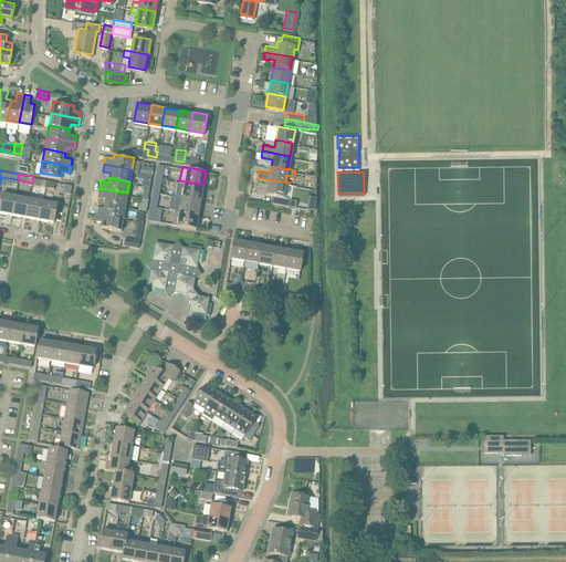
[(272,194),(271,200),(290,204),(291,196),(287,196),(290,183),(269,179),(266,193),(272,194)]
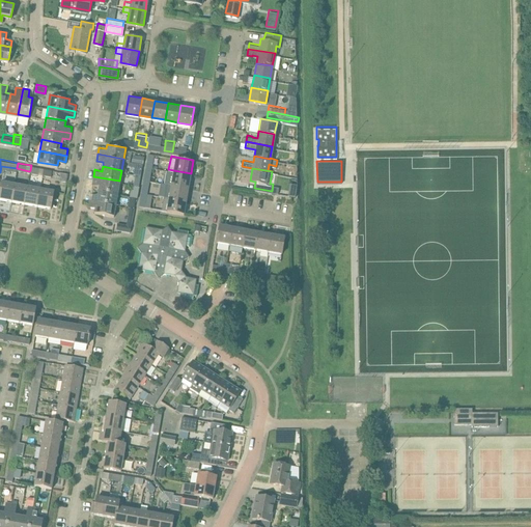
[(191,173),(173,170),(171,183),(189,186),(191,173)]
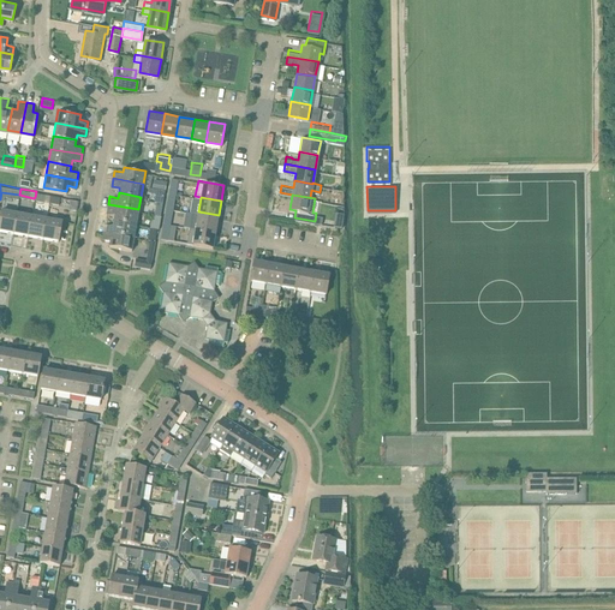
[(138,209),(108,204),(107,211),(115,213),(114,219),(136,222),(138,209)]
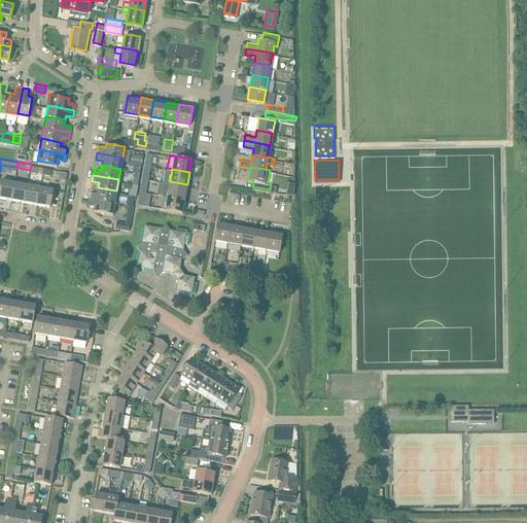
[(0,185),(0,195),(11,198),(14,180),(1,178),(0,185)]
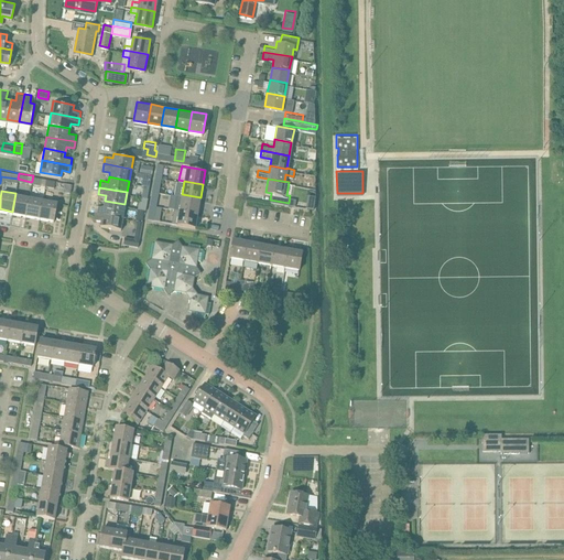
[(12,212),(25,214),(29,196),(15,193),(12,212)]
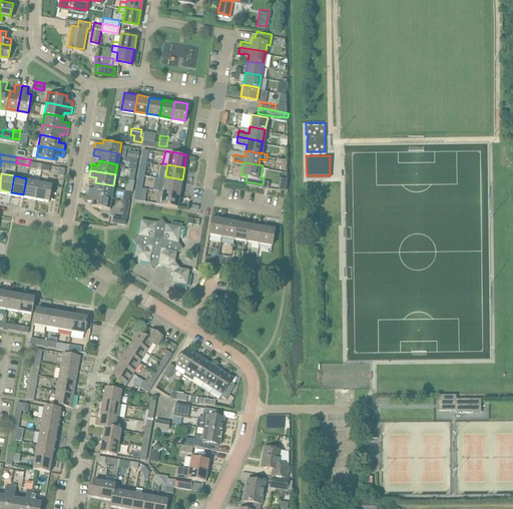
[(160,175),(158,188),(163,189),(179,192),(182,179),(165,176),(160,175)]
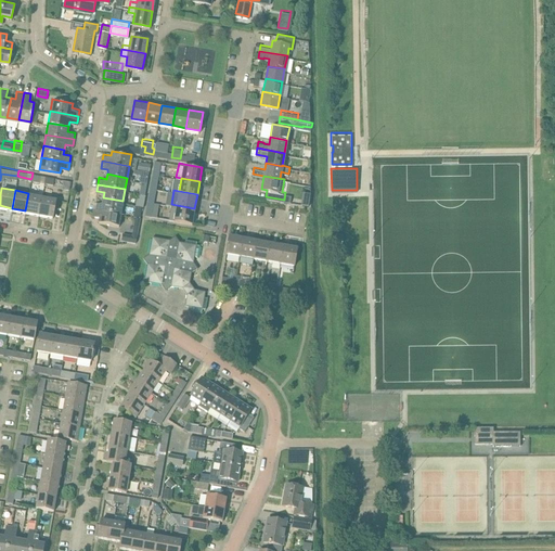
[(42,195),(28,193),(25,210),(39,213),(42,195)]
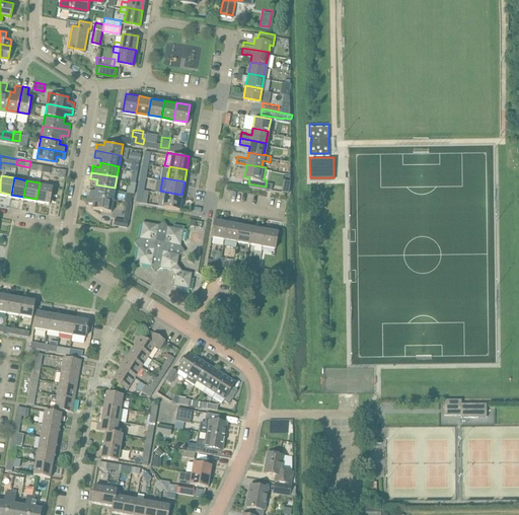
[(53,185),(40,182),(36,199),(50,202),(53,185)]
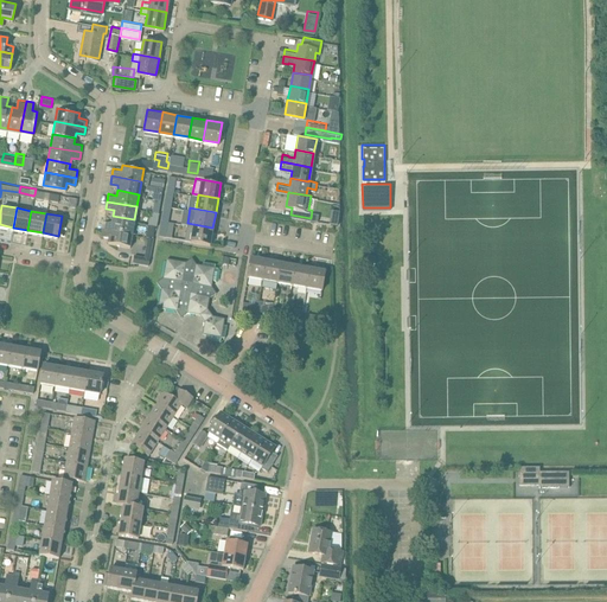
[(103,219),(102,226),(133,232),(134,219),(113,216),(112,221),(103,219)]
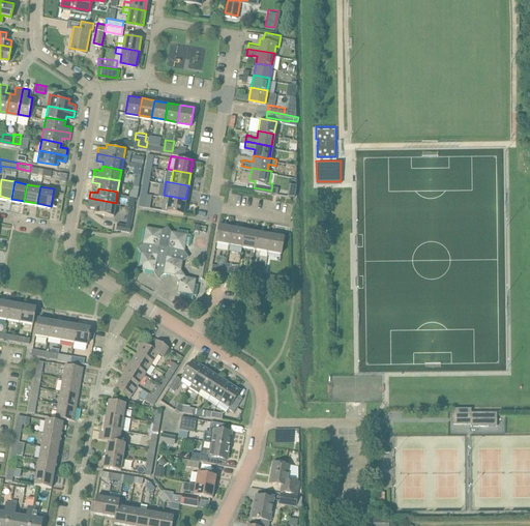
[(129,194),(127,204),(134,205),(136,195),(130,194),(129,194)]
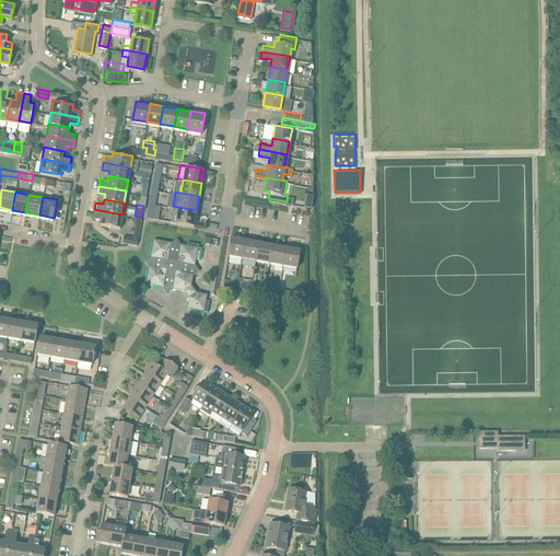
[(173,206),(171,218),(176,219),(176,220),(194,223),(196,210),(178,207),(173,206)]
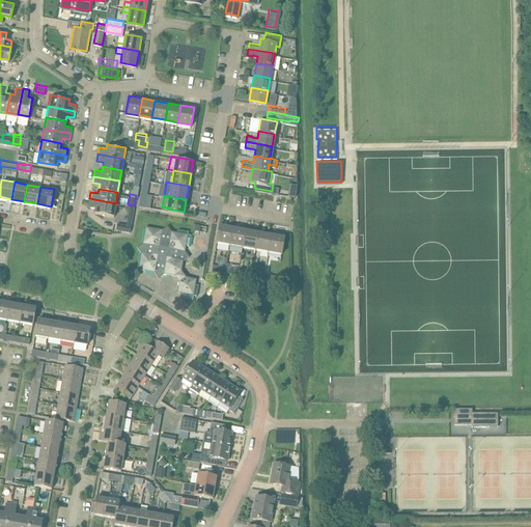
[(116,203),(89,198),(88,204),(95,205),(94,211),(114,214),(116,203)]
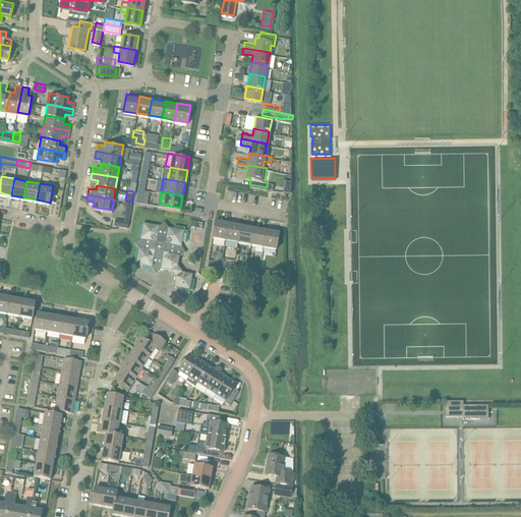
[(130,207),(127,206),(124,218),(115,217),(114,223),(127,226),(128,219),(130,207)]
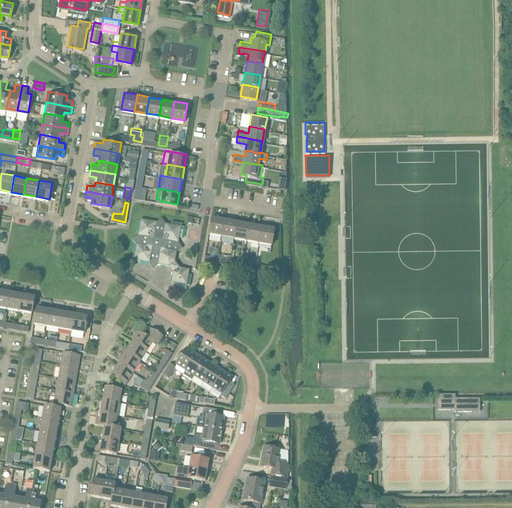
[(136,241),(133,257),(149,260),(153,265),(158,261),(168,263),(172,269),(171,279),(176,280),(175,283),(186,285),(187,282),(190,283),(192,272),(189,271),(189,266),(179,264),(175,258),(177,249),(177,248),(182,245),(178,239),(179,234),(182,235),(184,224),(181,223),(182,221),(182,220),(171,218),(171,221),(166,220),(162,215),(156,219),(140,216),(138,232),(132,236),(136,241)]
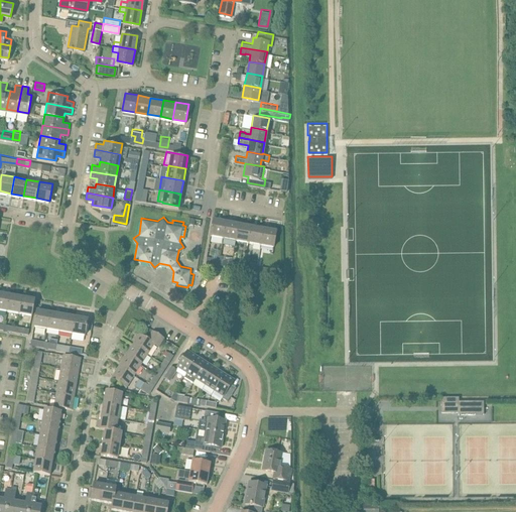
[(214,217),(211,233),(223,236),(226,219),(214,217)]
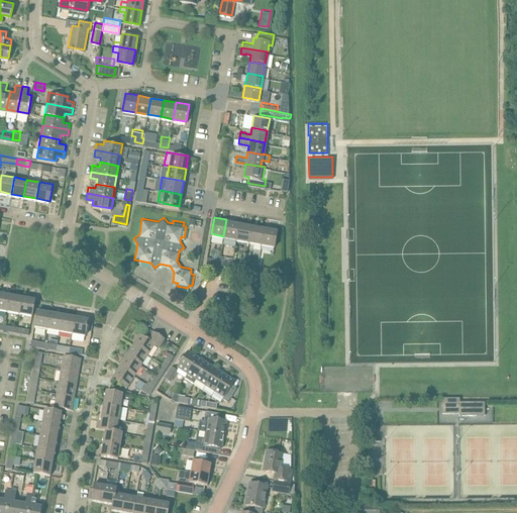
[(226,219),(223,236),(236,238),(239,221),(226,219)]
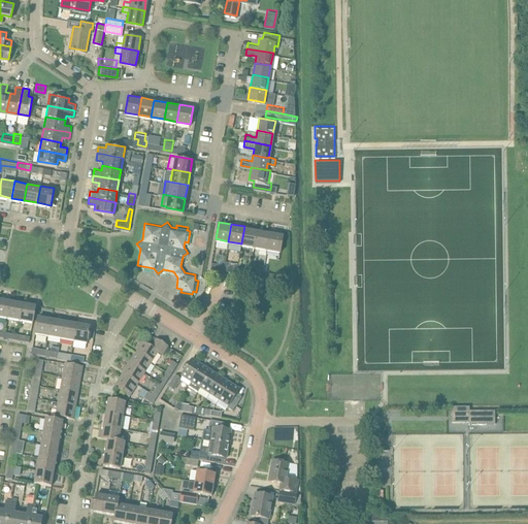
[(244,226),(241,243),(254,246),(257,229),(244,226)]
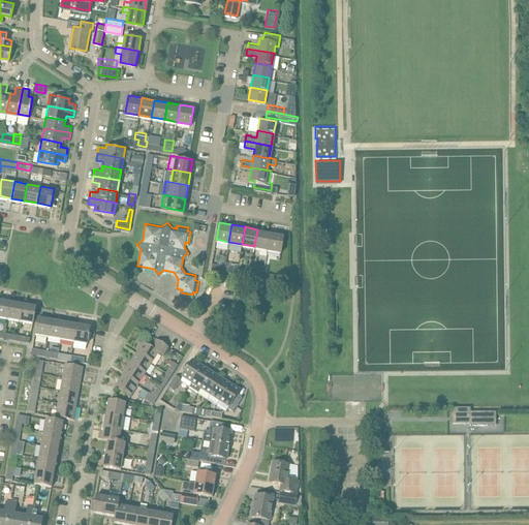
[(257,229),(254,246),(268,248),(271,232),(257,229)]
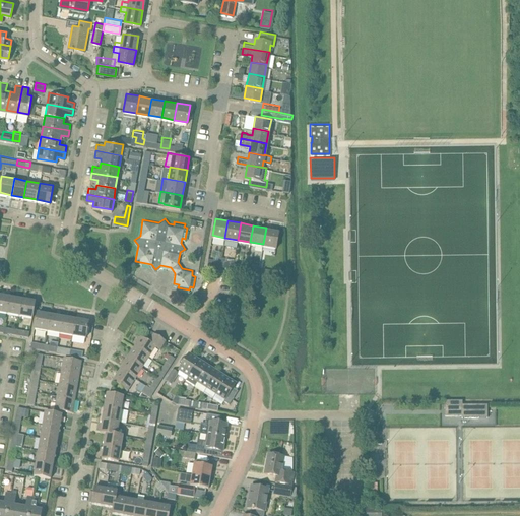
[(266,228),(263,244),(275,247),(278,230),(266,228)]
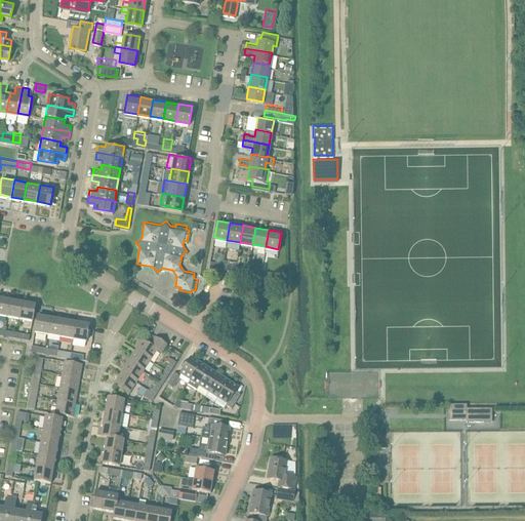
[(0,312),(6,314),(9,297),(0,294),(0,312)]
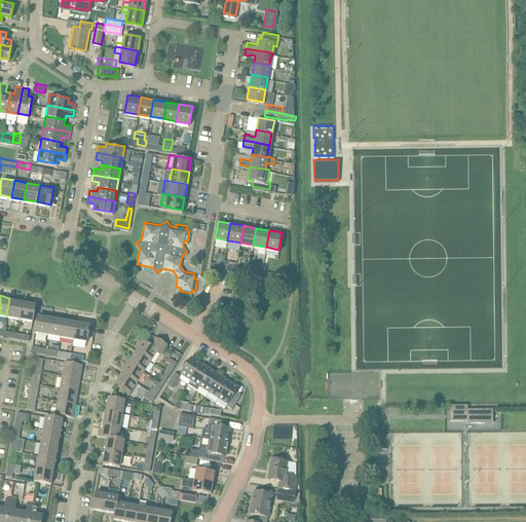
[(9,298),(6,314),(20,317),(23,300),(9,298)]
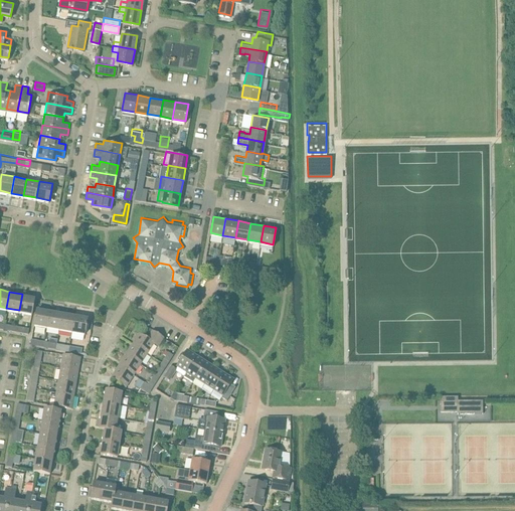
[(22,294),(19,310),(32,312),(34,296),(22,294)]
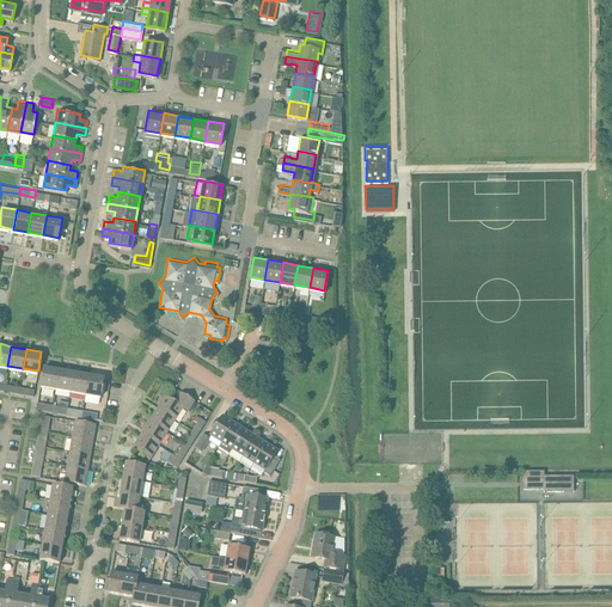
[(59,367),(44,365),(41,384),(55,386),(59,367)]
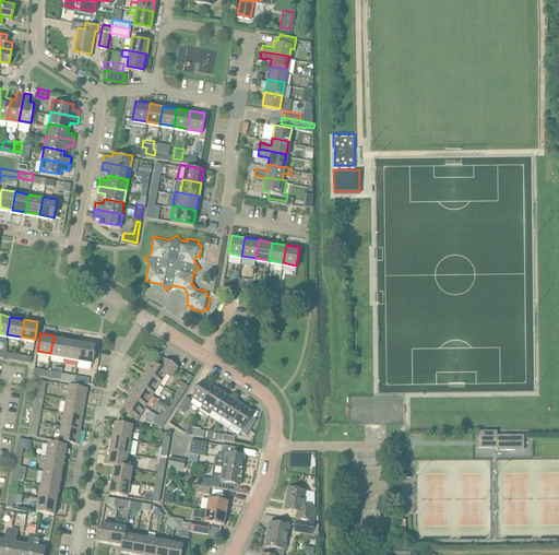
[(54,335),(50,353),(64,356),(68,338),(54,335)]
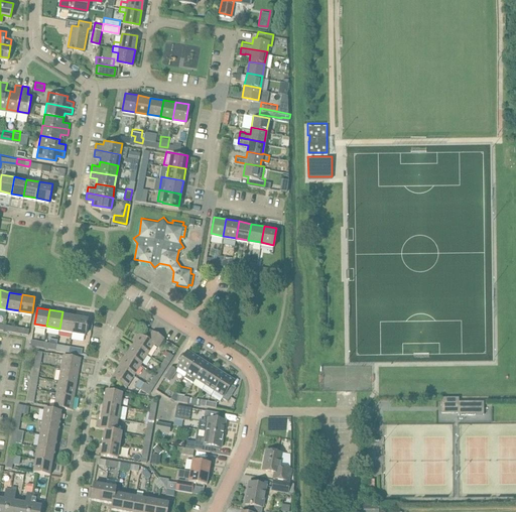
[(62,311),(59,329),(72,331),(75,313),(62,311)]
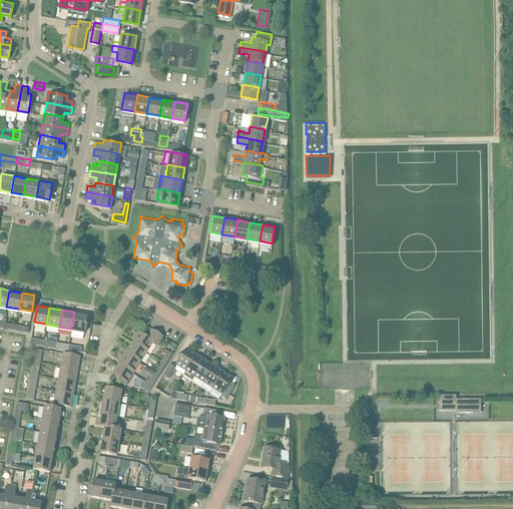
[(74,312),(71,329),(84,331),(87,315),(74,312)]
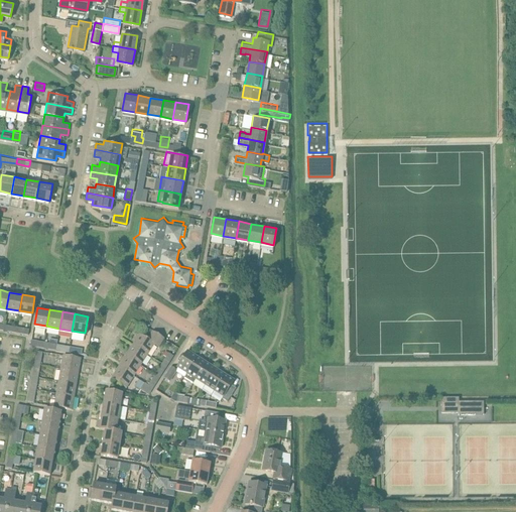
[(132,342),(147,352),(154,341),(158,344),(163,336),(152,329),(147,337),(139,332),(132,342)]
